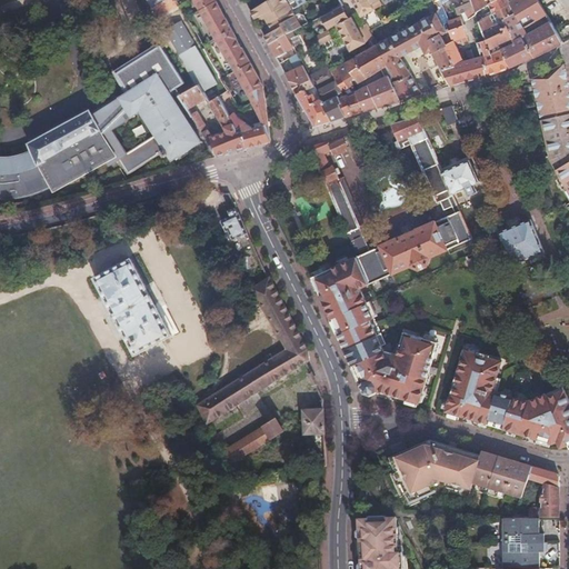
[(143,0),(142,1),(151,16),(156,13),(159,19),(160,19),(158,17),(153,8),(162,2),(167,0),(143,0)]
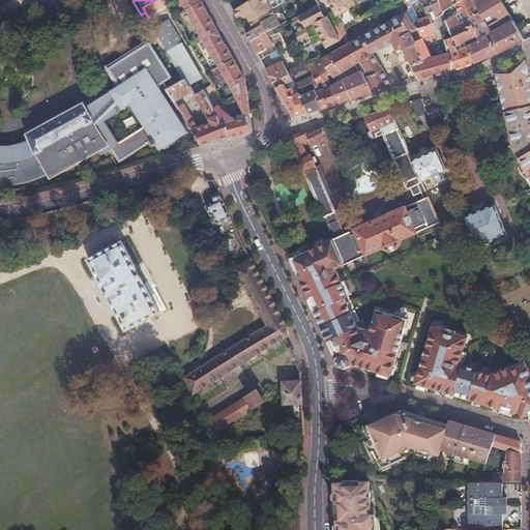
[(148,16),(166,6),(165,5),(164,2),(162,0),(155,0),(151,2),(143,7),(147,16),(149,18),(148,16)]
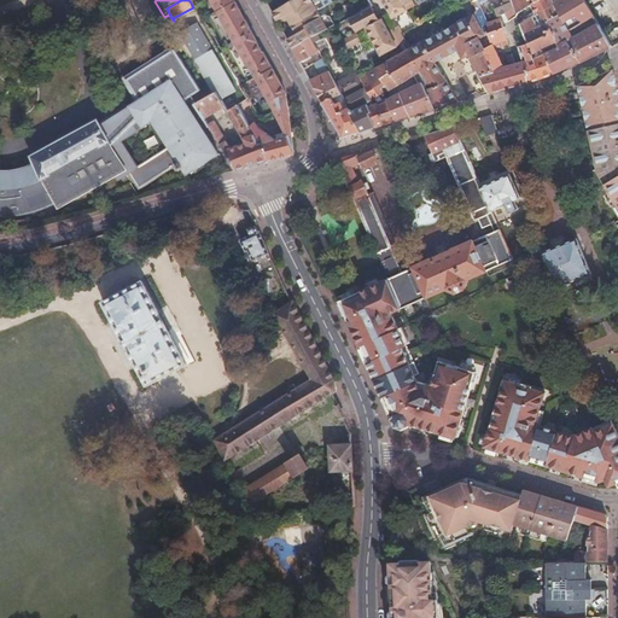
[(289,144),(293,153),(295,152),(287,93),(250,27),(242,11),(234,0),(208,0),(285,136),(289,144)]
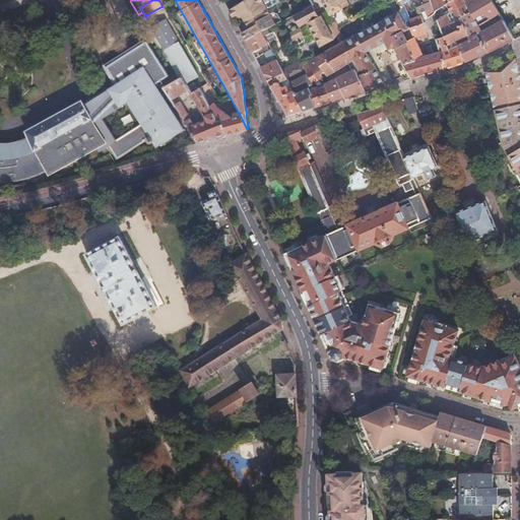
[(245,0),(229,9),(233,17),(241,12),(245,20),(269,7),(266,2),(269,0),(245,0)]
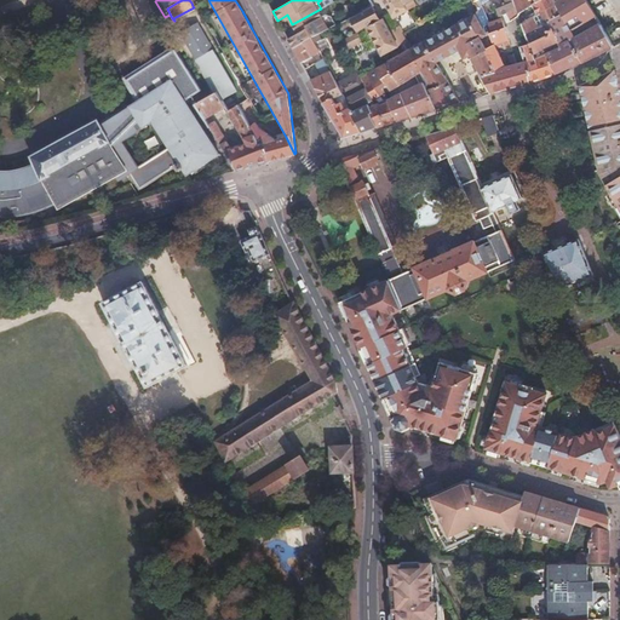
[(491,0),(492,3),(495,1),(499,15),(507,11),(516,6),(512,0),(491,0)]
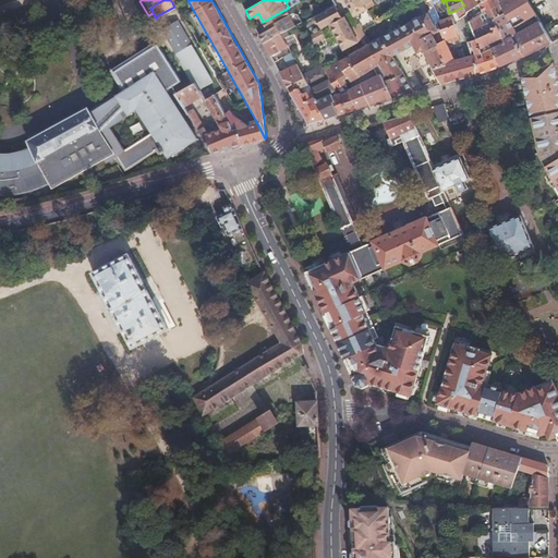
[(461,0),(464,5),(457,10),(461,17),(469,14),(470,8),(476,3),(478,7),(482,5),(485,13),(502,4),(499,0),(461,0)]
